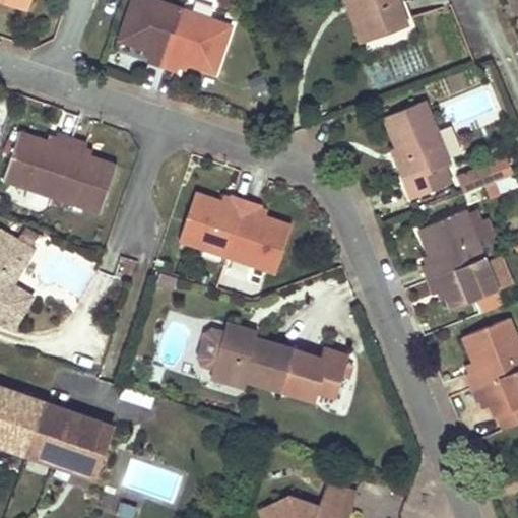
[(0,5),(23,13),(28,0),(0,0),(0,5)]
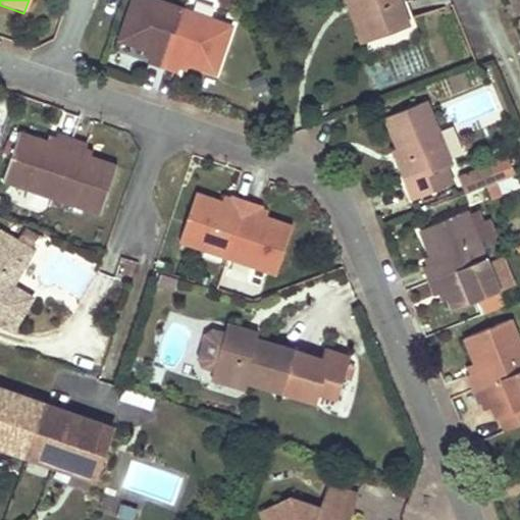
[(229,24),(155,0),(131,0),(118,40),(134,45),(145,49),(151,51),(149,58),(148,62),(177,72),(179,67),(182,60),(189,63),(200,66),(213,71),(229,24)]
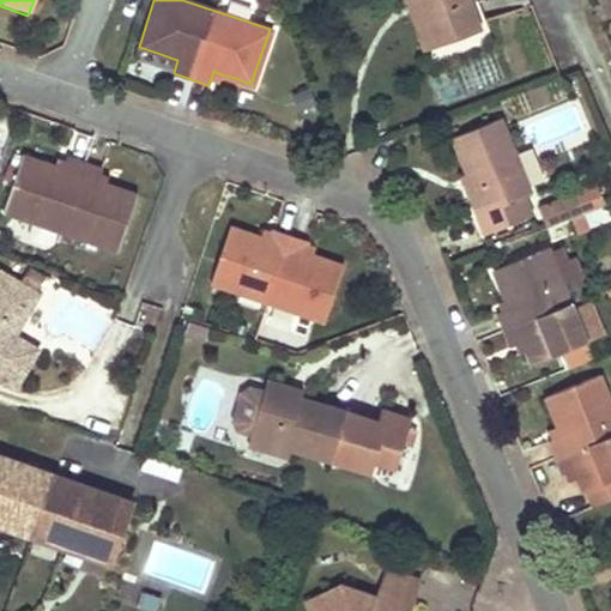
[(406,0),(417,0),(434,46),(478,30),(466,0),(404,0),(404,1),(406,0)]
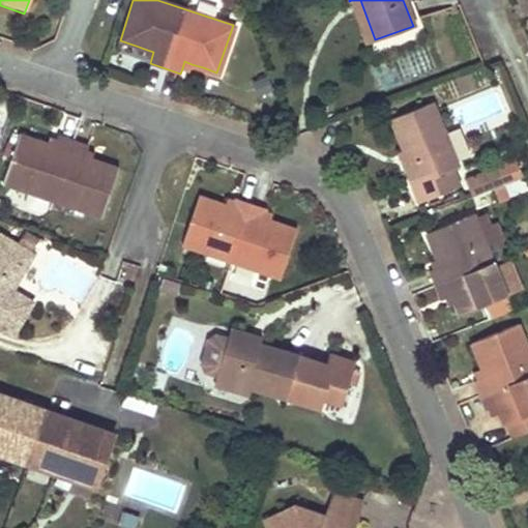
[(351,0),(349,1),(364,44),(375,39),(360,0),(351,0)]
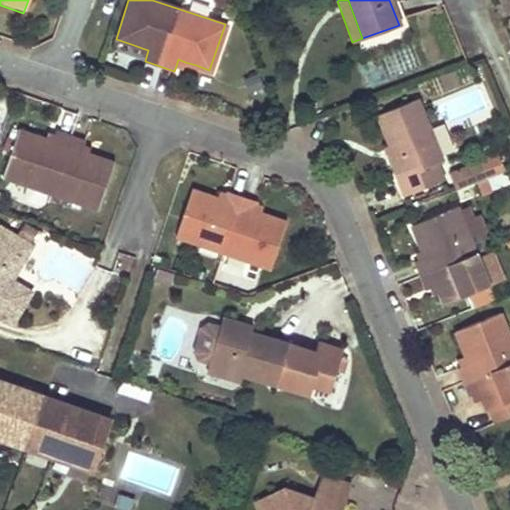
[(148,50),(142,48),(140,55),(146,57),(148,50)]
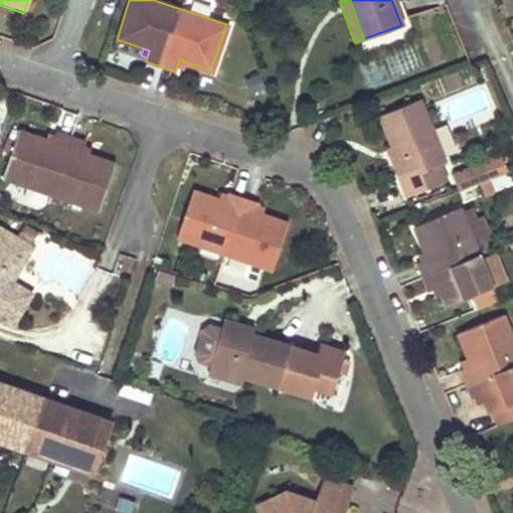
[(179,59),(177,66),(183,69),(186,62),(179,59)]
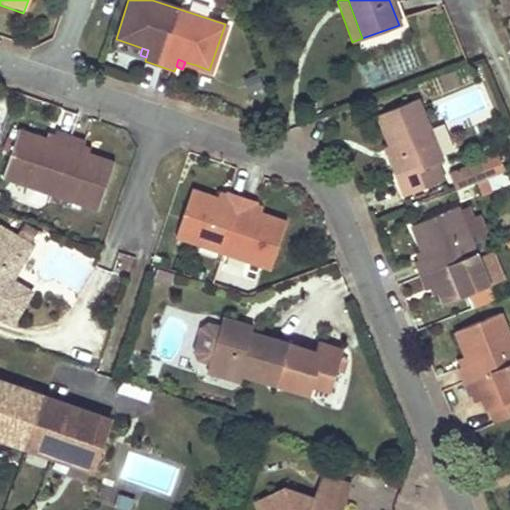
[(446,160),(420,99),(380,116),(392,143),(405,174),(398,176),(401,184),(407,196),(447,179),(440,162),(446,160)]
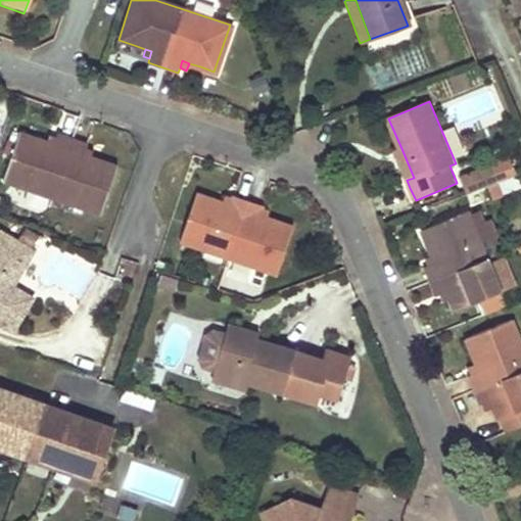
[(44,143),(17,134),(2,182),(27,191),(47,198),(97,216),(114,168),(88,158),(81,156),(84,149),(85,145),(54,135),(53,138),(50,145),(44,143)]
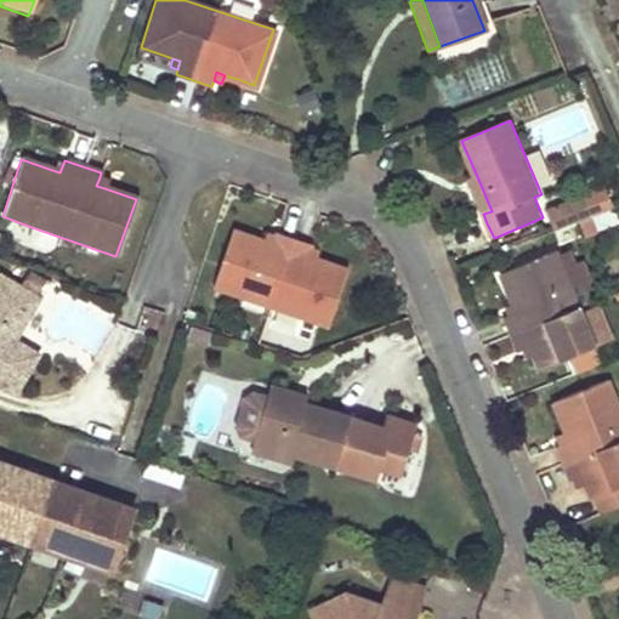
[(55,162),(52,170),(60,172),(63,164),(55,162)]
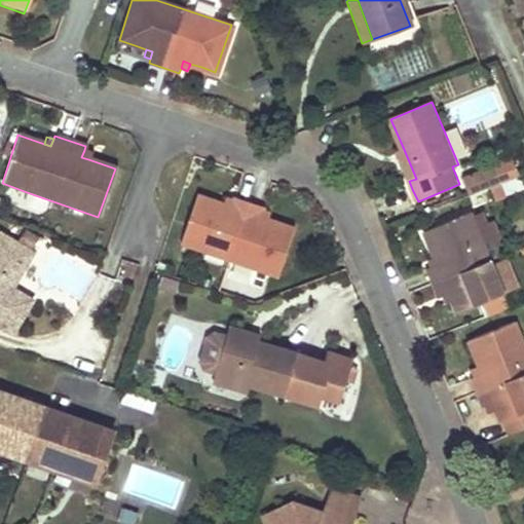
[(396,150),(409,181),(416,179),(403,147),(396,150)]
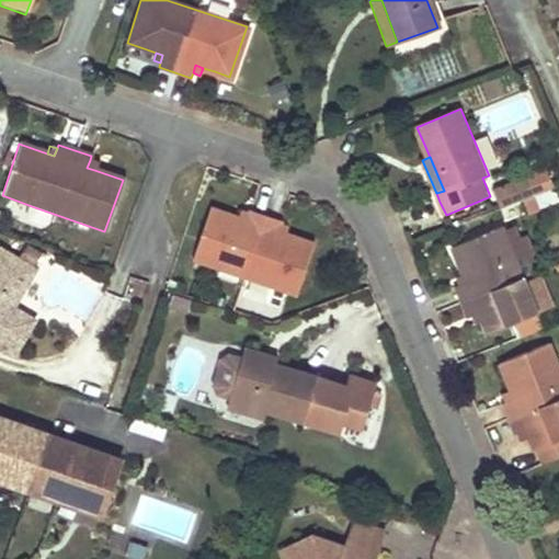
[(90,160),(87,168),(94,170),(98,162),(90,160)]
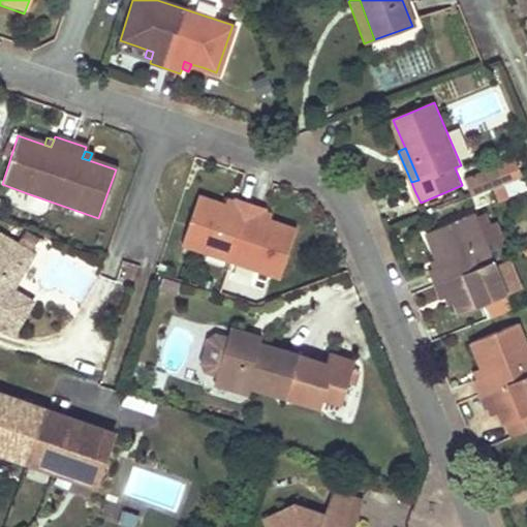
[(491,171),(468,180),(482,211),(526,192),(526,177),(520,181),(513,162),(491,171)]
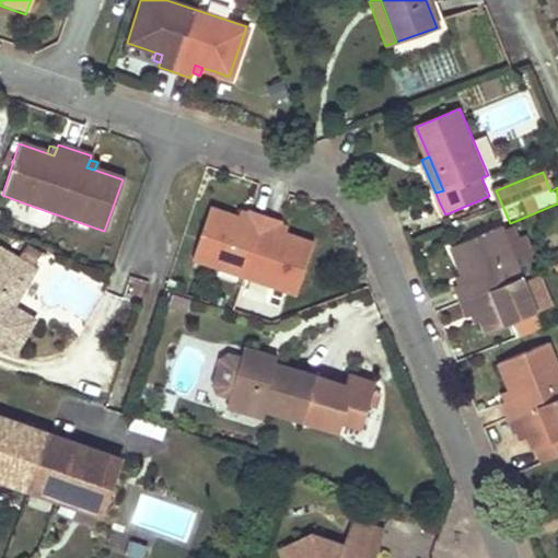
[(46,224),(50,212),(28,205),(24,217),(26,221),(42,227),(46,224)]
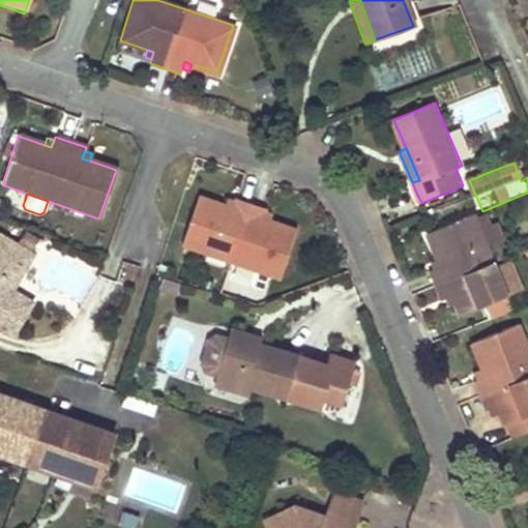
[(223,205),(197,196),(179,245),(276,280),(294,229),(266,221),(259,218),(262,210),(263,207),(234,197),(233,201),(230,208),(223,205)]
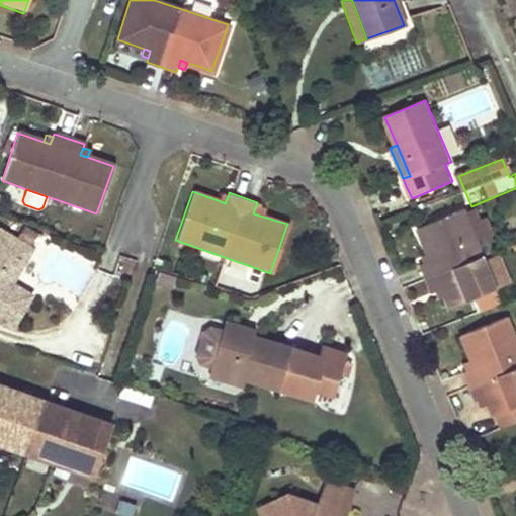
[(221,193),(218,200),(225,203),(228,196),(221,193)]
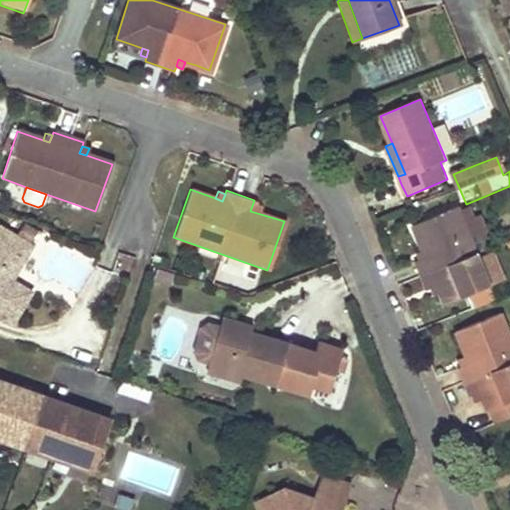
[(253,203),(250,211),(257,213),(259,205),(253,203)]
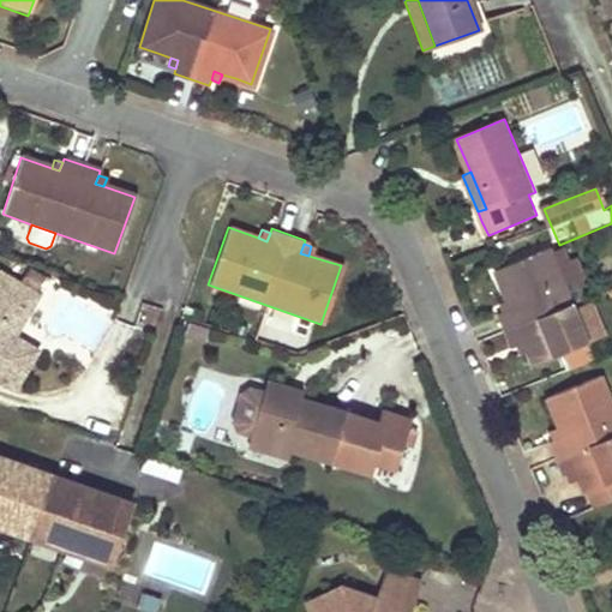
[(539,365),(595,342),(556,245),(499,268),(513,299),(517,307),(510,310),(504,312),(511,328),(519,347),(523,346),(531,342),(534,351),(539,365)]
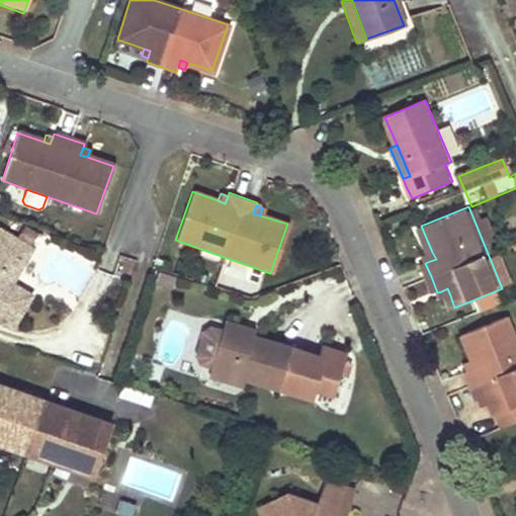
[(35,236),(22,228),(14,240),(0,233),(0,323),(11,330),(31,296),(10,284),(6,281),(9,276),(13,278),(20,266),(30,250),(27,248),(35,236)]
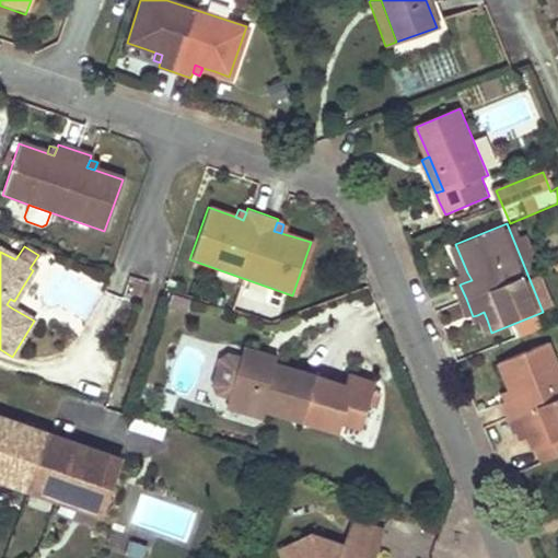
[(462,276),(465,282),(472,280),(467,272),(462,276)]
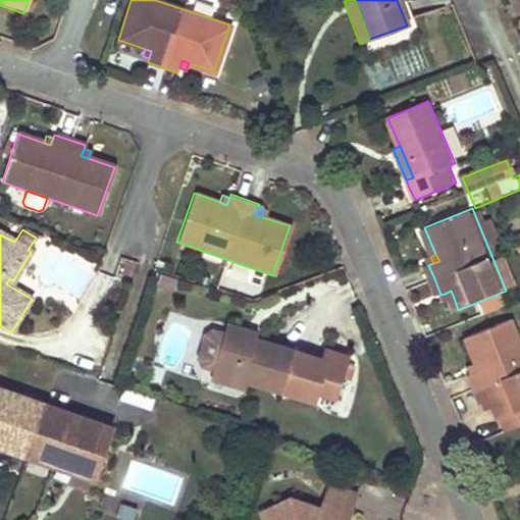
[(175,281),(162,278),(159,290),(172,293),(175,281)]
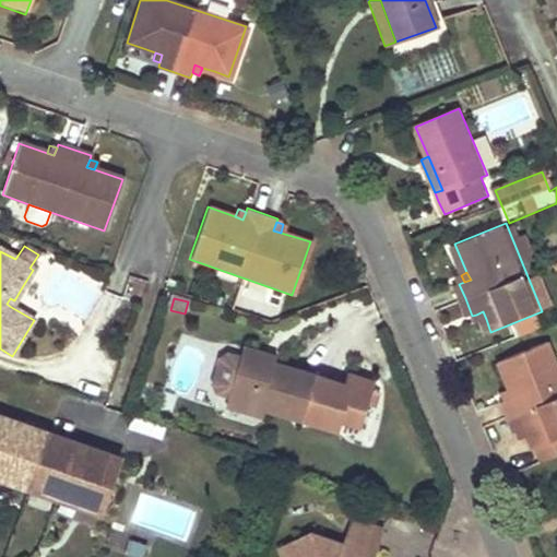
[(478,321),(486,319),(483,311),(476,315),(478,321)]
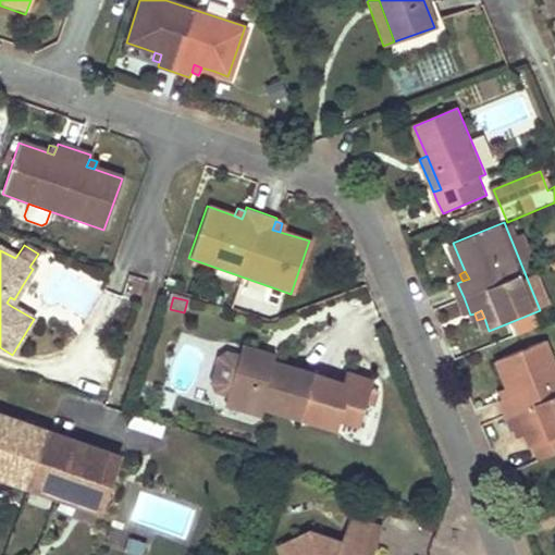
[(274,350),(242,340),(238,349),(270,360),(274,350)]
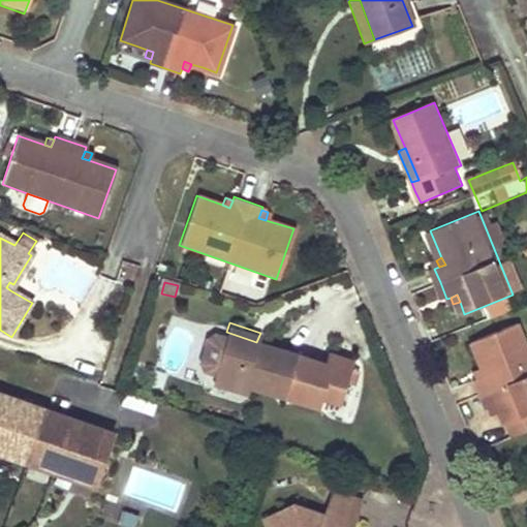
[(526,332),(523,322),(475,343),(487,371),(491,378),(484,381),(479,382),(492,411),(496,409),(502,406),(505,414),(510,425),(512,425),(518,437),(526,433),(526,332)]
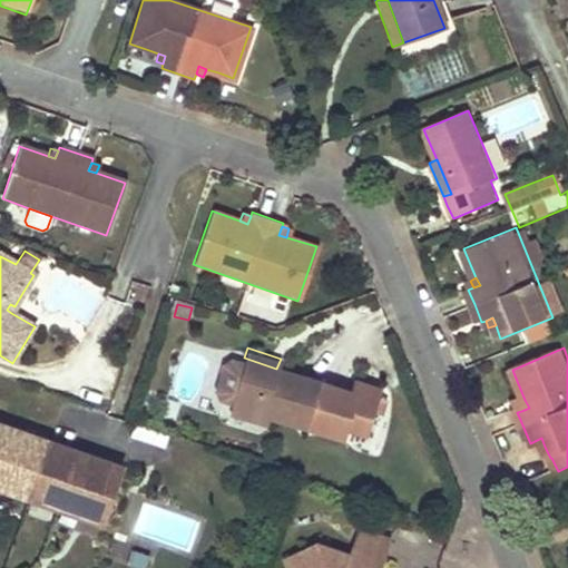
[(376,400),(379,392),(351,382),(348,393),(317,383),(276,369),(244,358),(243,362),(231,359),(222,362),(214,384),(219,392),(231,397),(228,402),(267,415),(303,428),(340,441),(344,430),(363,437),(371,414),(376,400)]
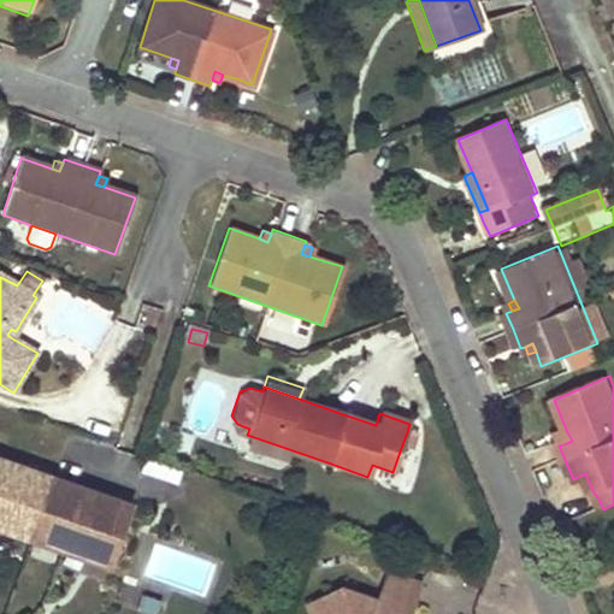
[(408,452),(413,435),(407,432),(401,448),(408,452)]
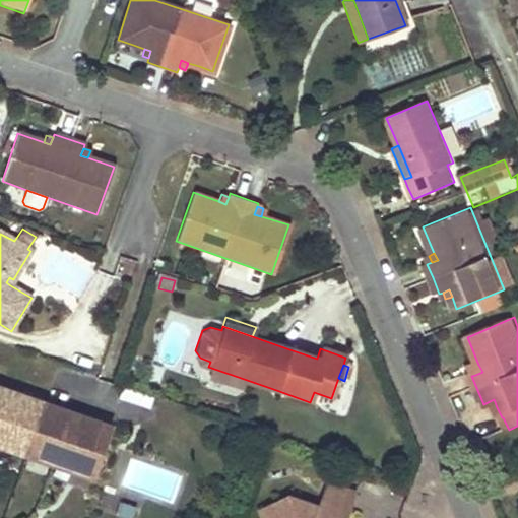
[(472,367),(475,375),(482,372),(478,365),(472,367)]
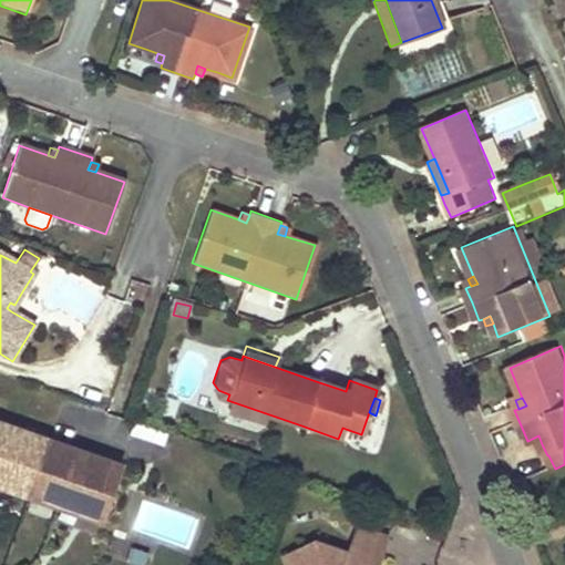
[(266,413),(227,400),(225,407),(264,420),(266,413)]
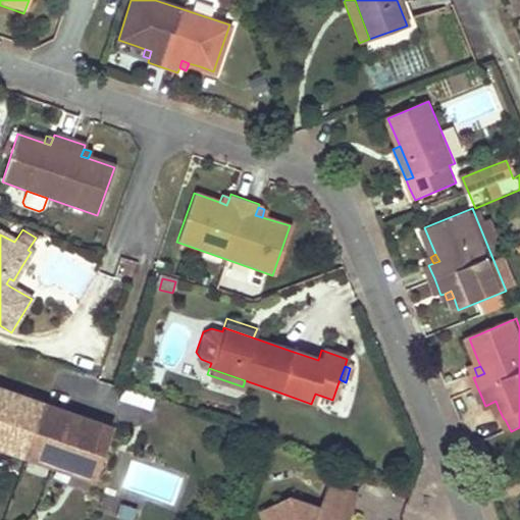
[(150,412),(154,400),(123,388),(119,401),(150,412)]
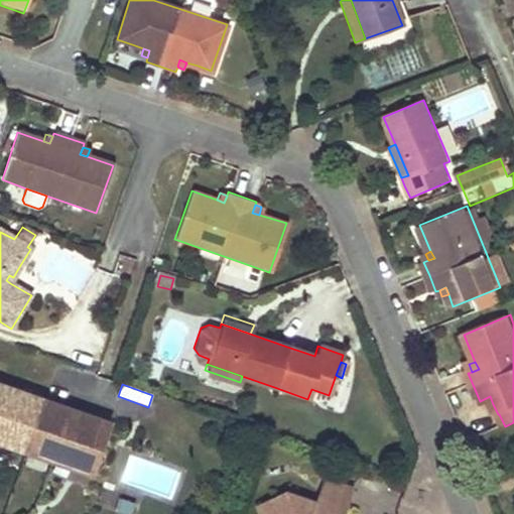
[(22,395),(0,387),(0,442),(26,452),(26,451),(42,403),(43,402),(33,399),(35,393),(24,389),(22,395)]
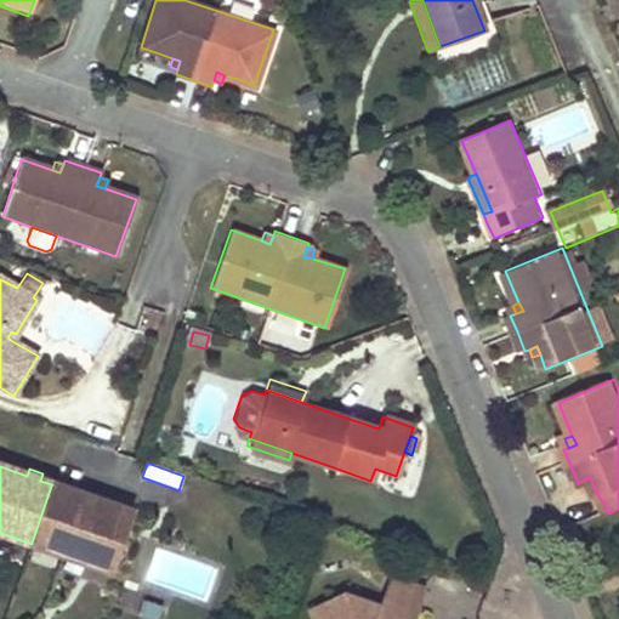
[(583,481),(586,490),(594,487),(590,477),(583,481)]
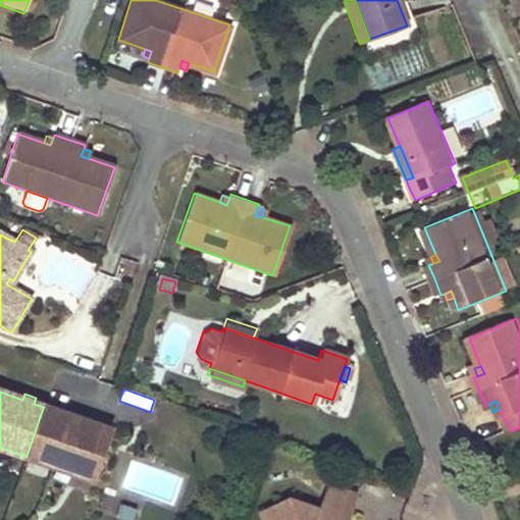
[(95,479),(111,431),(43,408),(27,456),(37,459),(89,477),(95,479)]
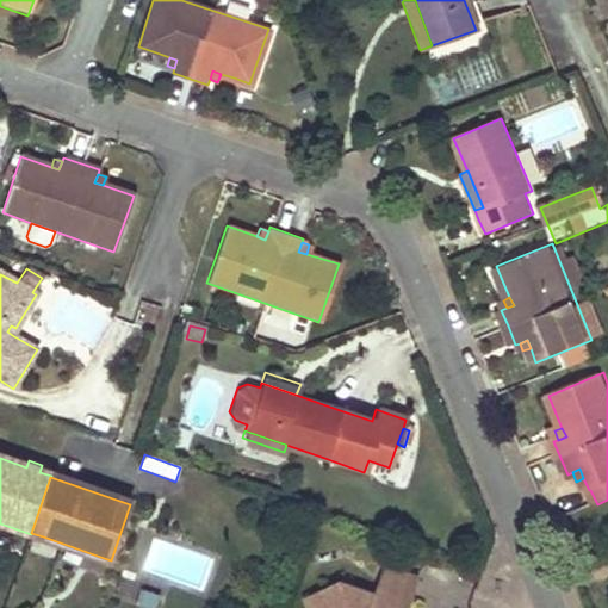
[(411,607),(421,579),(384,568),(376,594),(342,582),(304,599),(306,607),(411,607)]
